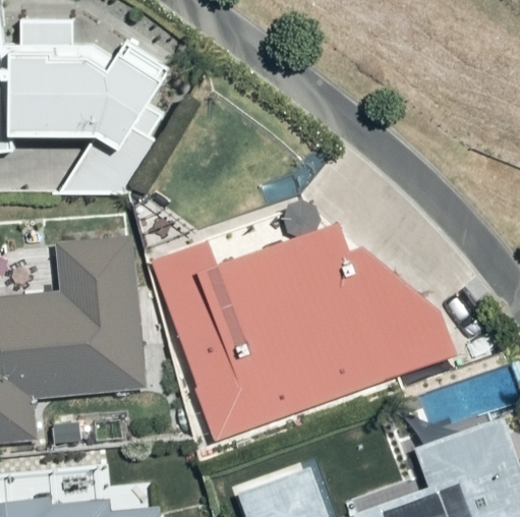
[(0,153),(19,153),(19,137),(97,136),(114,151),(100,167),(89,157),(55,196),(126,194),(159,146),(152,140),(168,118),(153,108),(175,73),(125,40),(113,58),(92,44),(74,45),(73,17),(19,18),(19,27),(0,29),(0,153)]
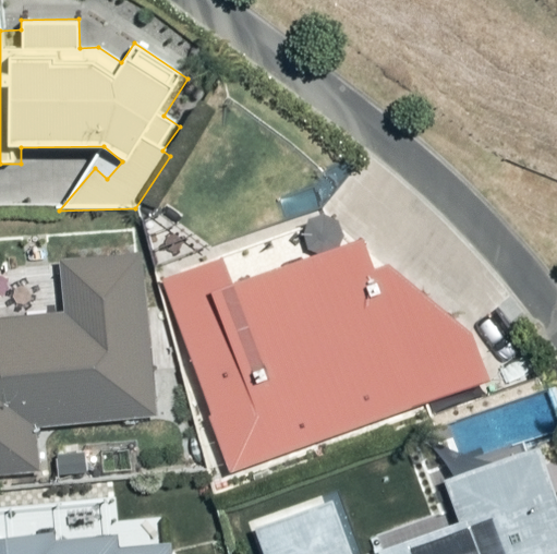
[(165,281),(229,469),(489,380),(470,333),(388,266),(372,272),(361,241),(228,287),(220,263),(165,281)]
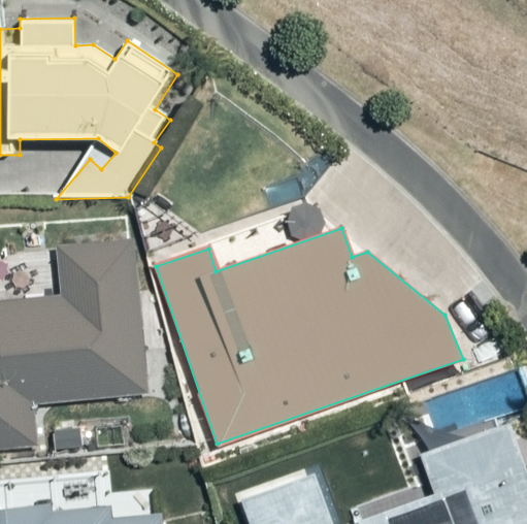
[(0,451),(35,450),(33,401),(145,396),(138,242),(64,246),(66,299),(0,301),(0,451)]
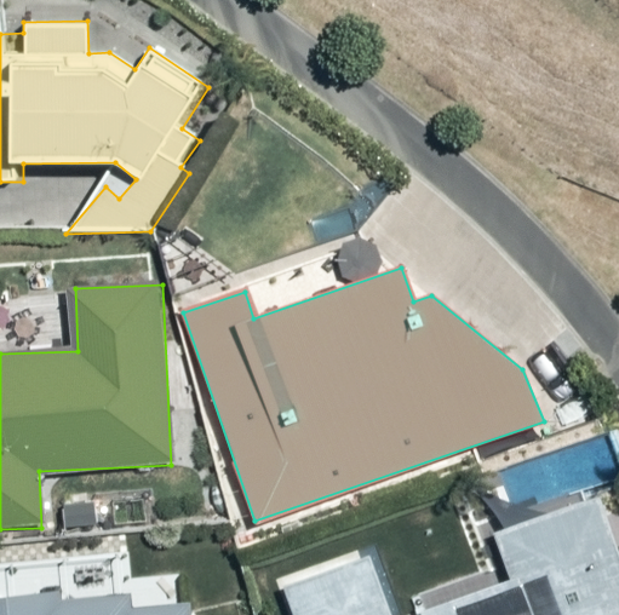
[(387,614),(366,558),(284,587),(293,614),(618,614),(618,542),(601,493),(498,530),(514,572),(414,608),(417,614),(387,614)]
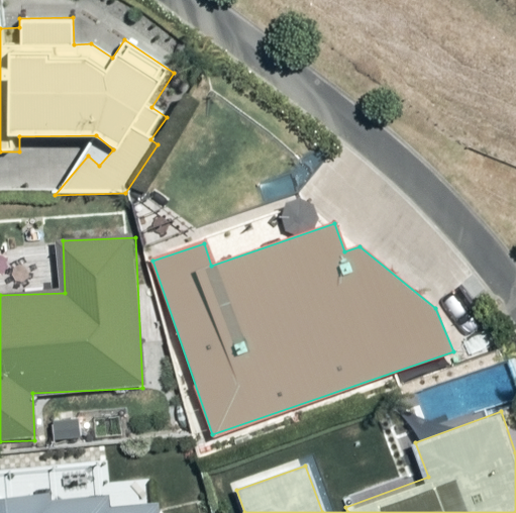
[(159,512),(157,491),(103,496),(100,460),(0,470),(0,512),(159,512)]
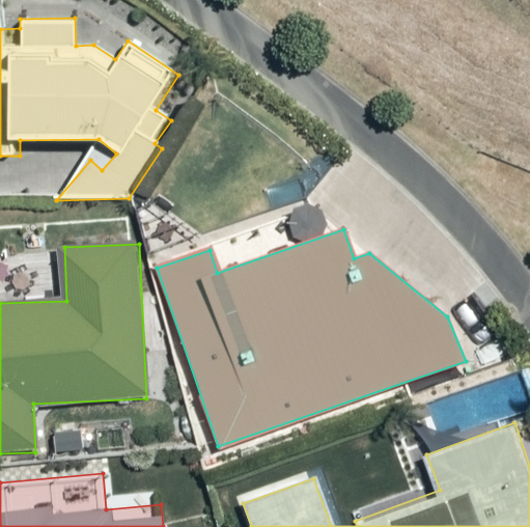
All buildings are outlined.
